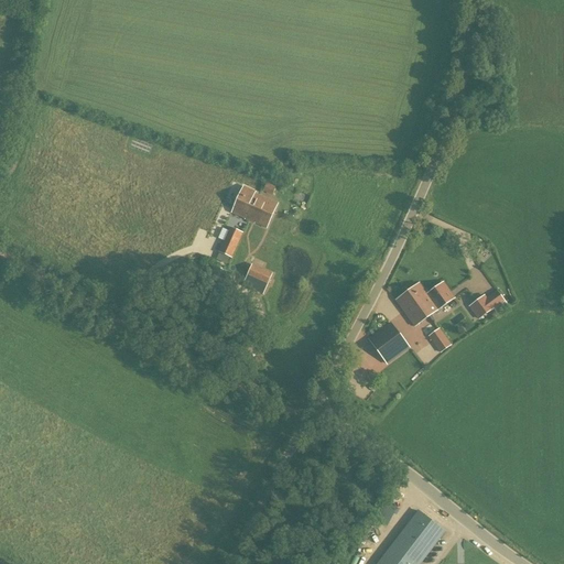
[(275,187),(267,183),(262,192),(272,196),(275,187)]
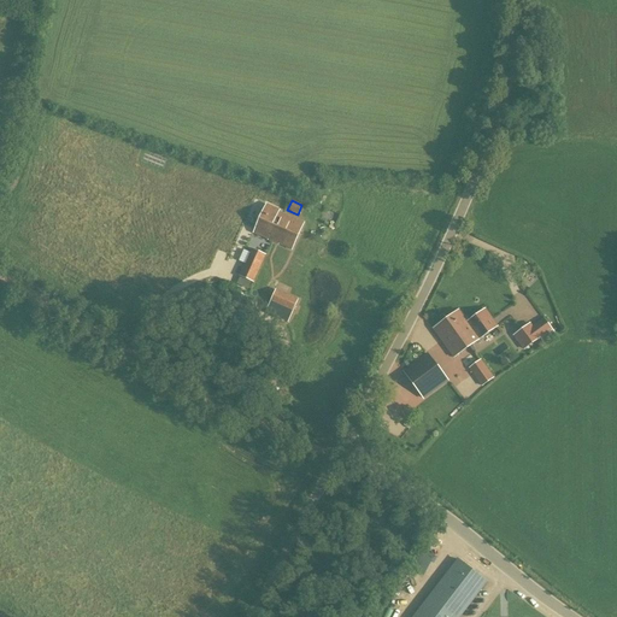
[(254,233),(269,240),(281,213),(278,212),(278,210),(266,205),(254,233)]
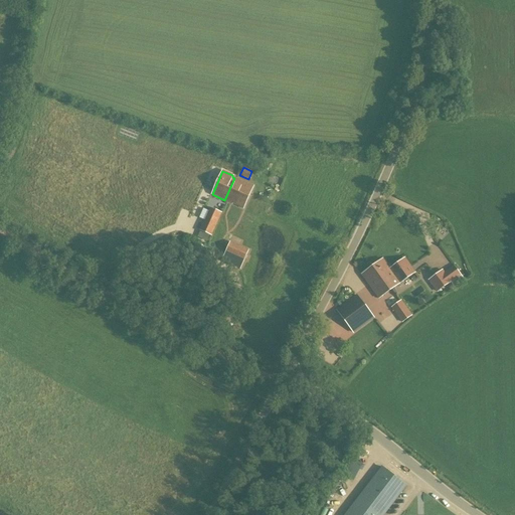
[(253,187),(234,178),(224,200),(243,208),(248,197),(253,187)]
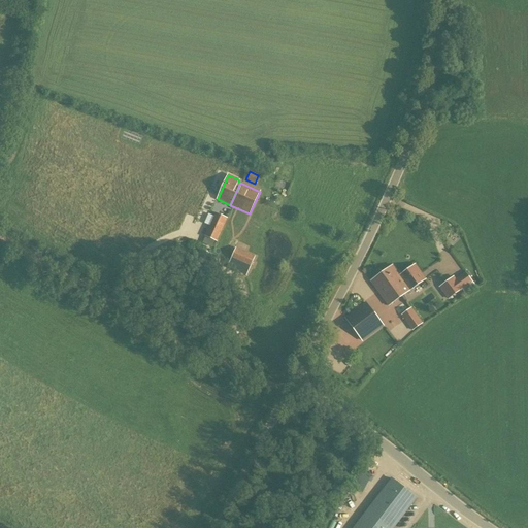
[(216,212),(204,236),(217,241),(228,218),(216,212)]
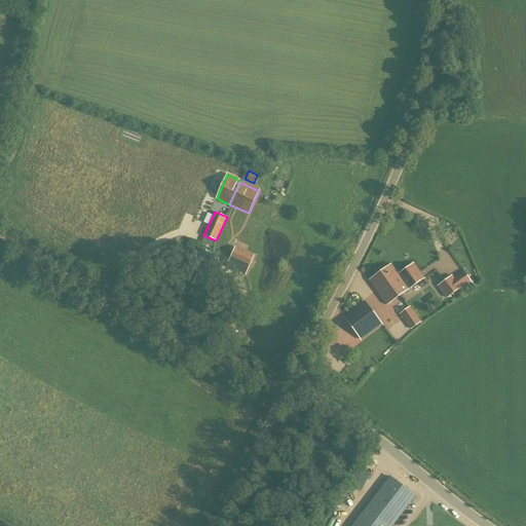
[(450,230),(444,237),(452,245),(458,238),(450,230)]
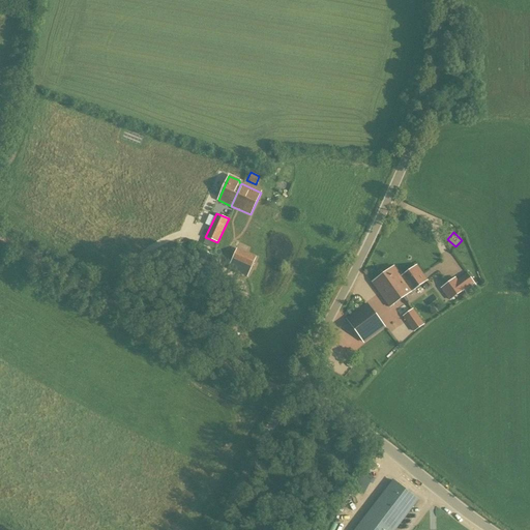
[(247,271),(254,258),(236,248),(229,263),(247,271)]
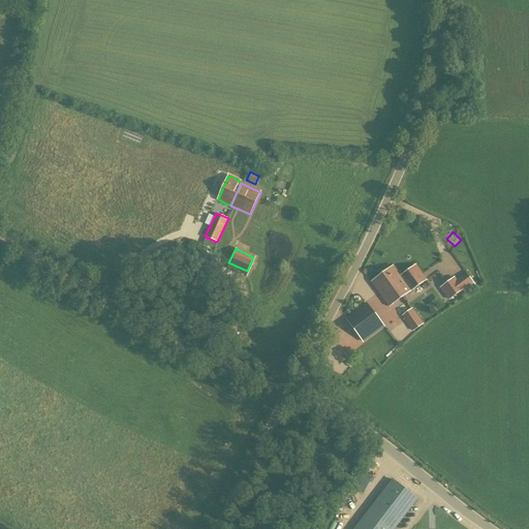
[(401,277),(400,277),(394,282),(399,289),(398,289),(404,297),(426,280),(415,266),(401,277)]
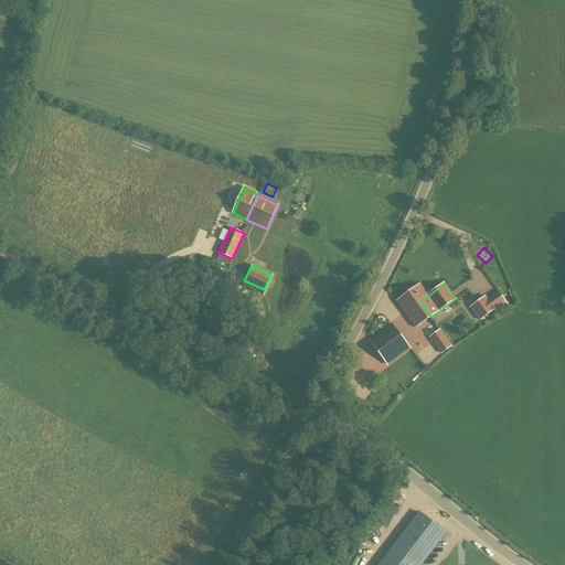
[(420,301),(427,296),(420,285),(397,301),(416,328),(432,317),(425,309),(426,309),(420,301)]
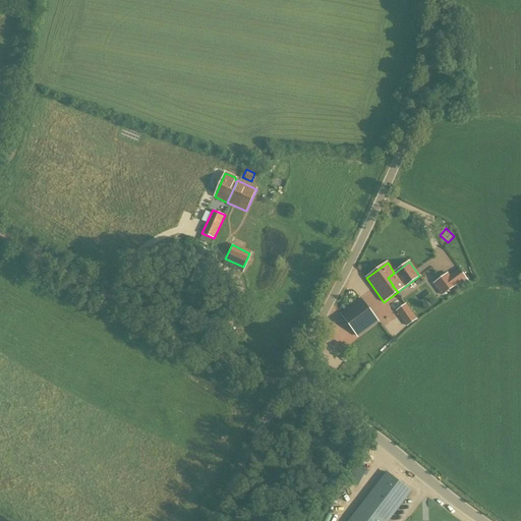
[(450,275),(448,273),(433,284),(442,295),(467,279),(460,268),(450,275)]
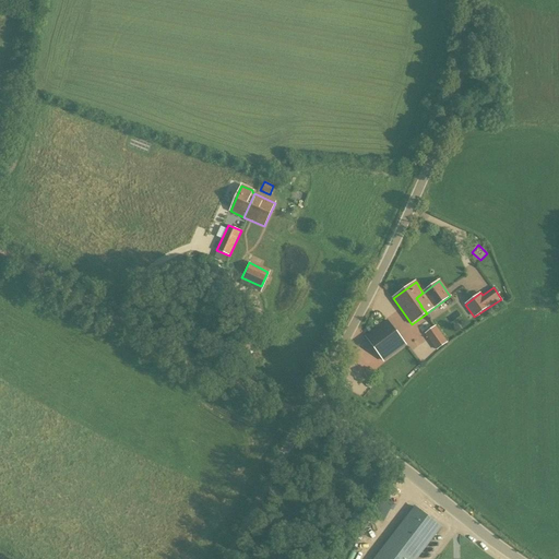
[(406,345),(389,321),(367,337),(383,361),(406,345)]
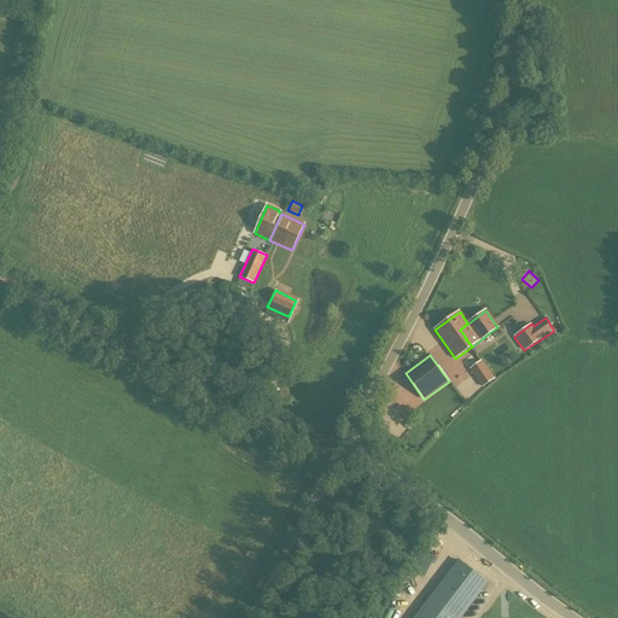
[(470,368),(483,388),(495,379),(482,360),(470,368)]
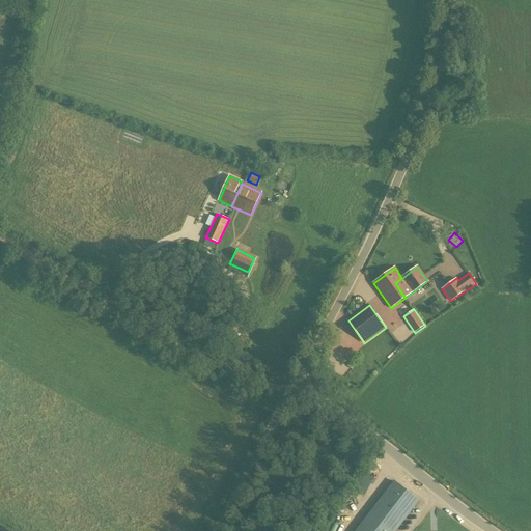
[(359,471),(350,488),(363,496),(372,477),(359,471)]
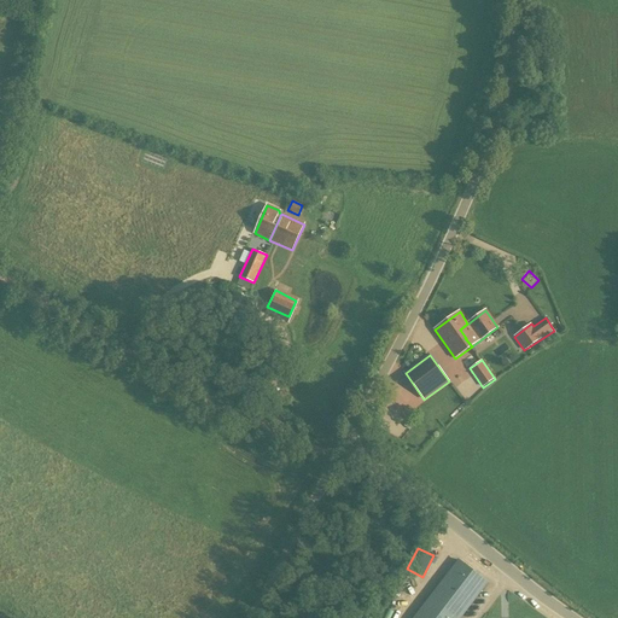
[(460,617),(488,584),(459,561),(414,617),(460,617)]
